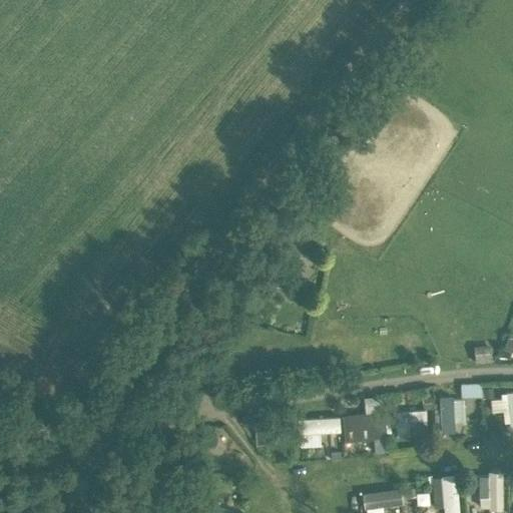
[(297,277),(291,288),(305,296),(311,285),(297,277)]
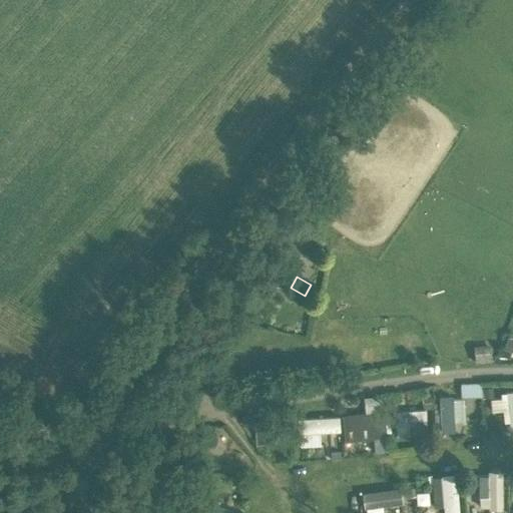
[(278,288),(272,299),(279,303),(285,292),(278,288)]
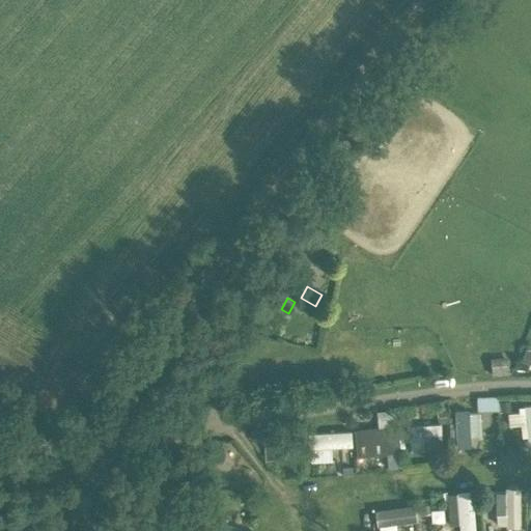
[(299,300),(294,308),(304,314),(309,306),(299,300)]
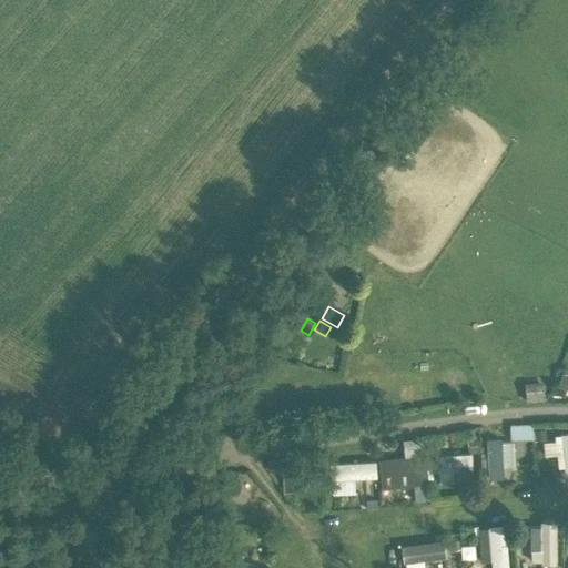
[(526,388),(527,402),(545,401),(544,387),(526,388)]
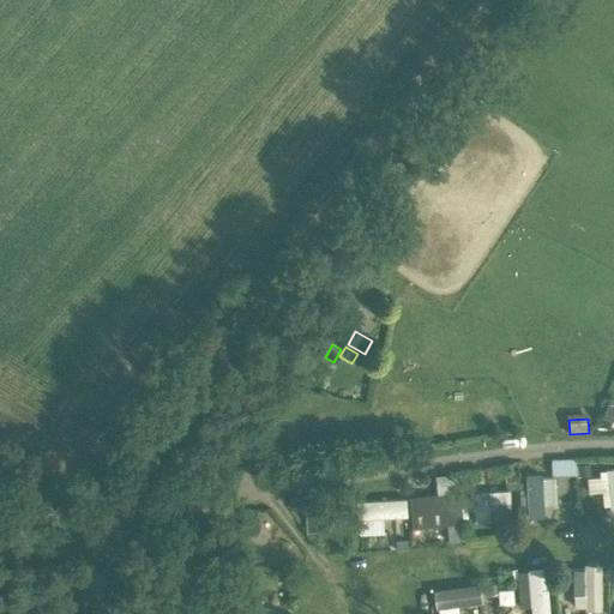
[(588,464),(578,465),(579,475),(589,474),(588,464)]
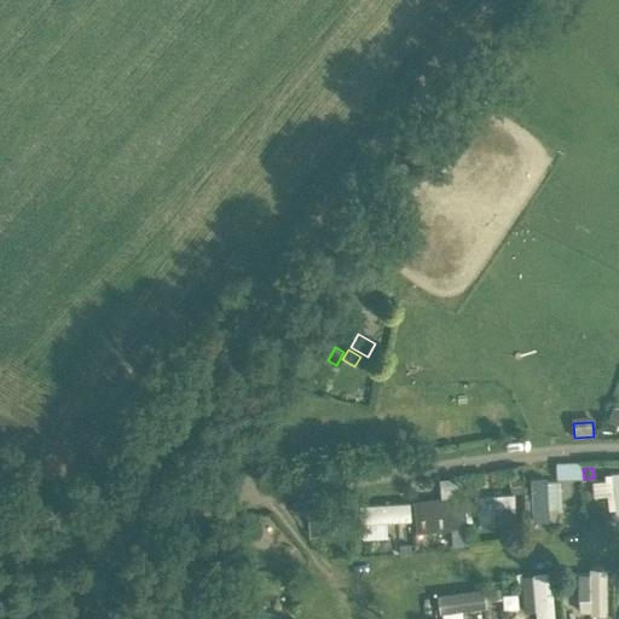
[(547,476),(530,478),(532,521),(549,520),(548,508),(547,480),(547,476)]
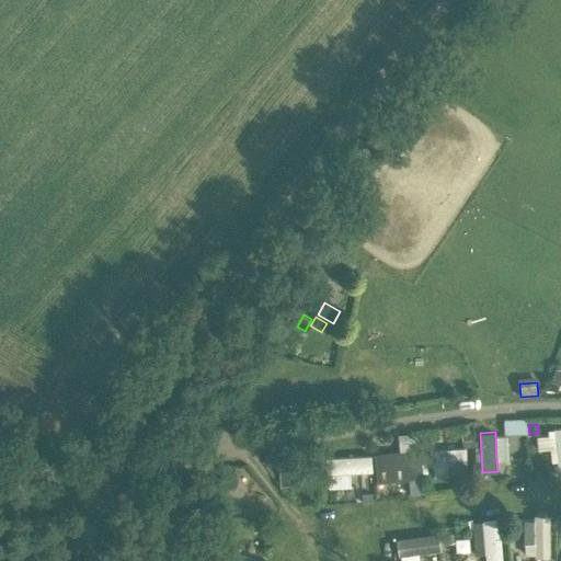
[(399,451),(374,454),(377,483),(409,481),(420,480),(416,434),(398,435),(399,451)]
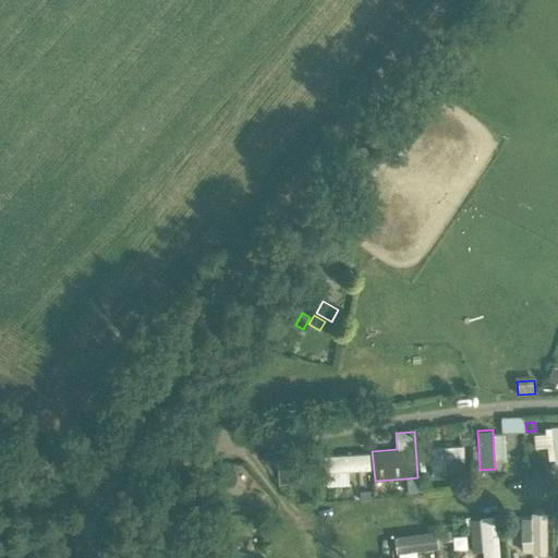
[(504,432),(493,433),(494,458),(505,457),(504,432)]
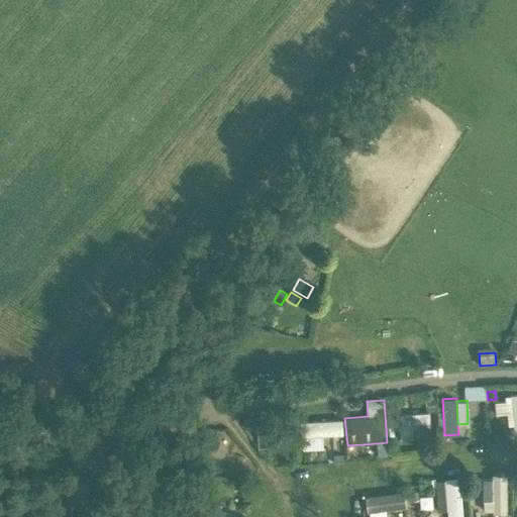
[(428,413),(400,415),(401,426),(412,425),(413,439),(430,437),(428,413)]
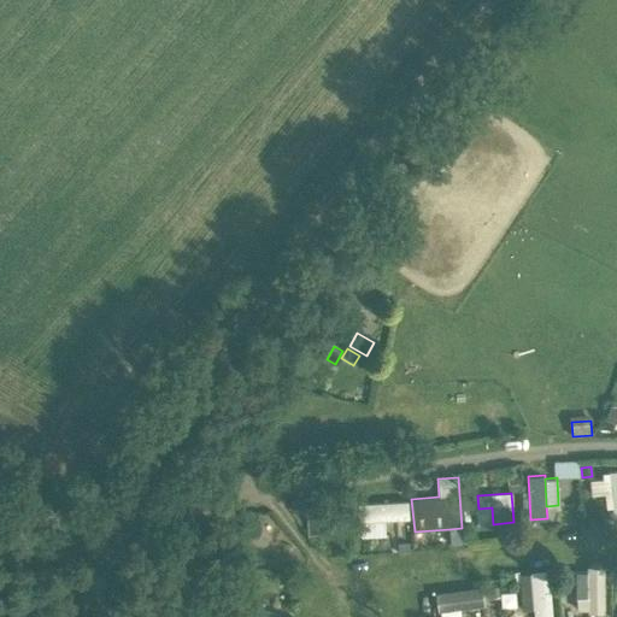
[(407,503),(358,505),(359,522),(409,519),(407,503)]
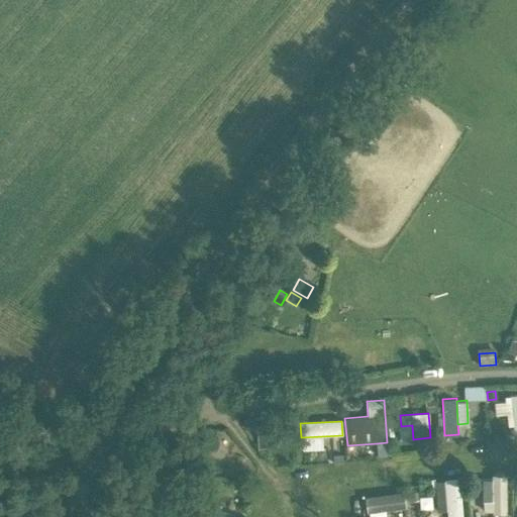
[(294,423),(256,425),(257,447),(274,446),(274,443),(278,438),(295,437),(294,423)]
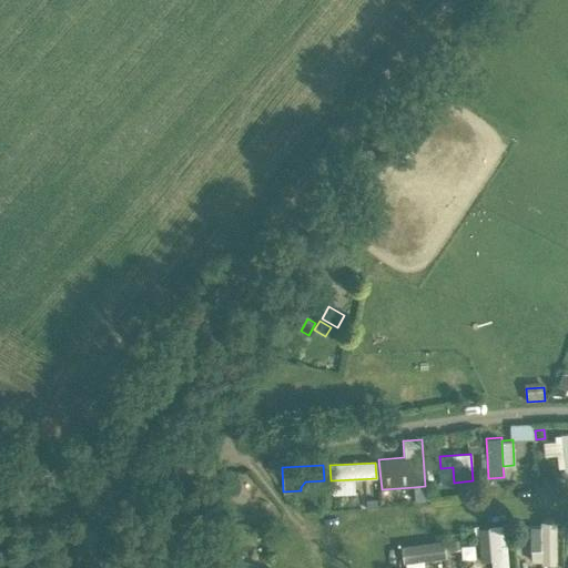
[(237,496),(241,483),(227,478),(224,492),(237,496)]
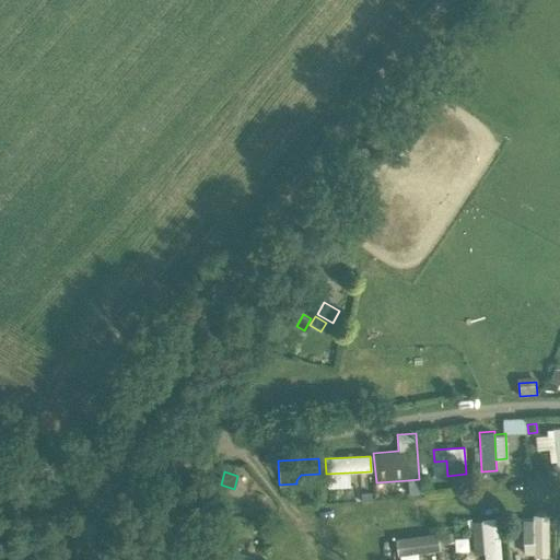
[(419,479),(408,480),(409,496),(423,494),(422,478),(419,479)]
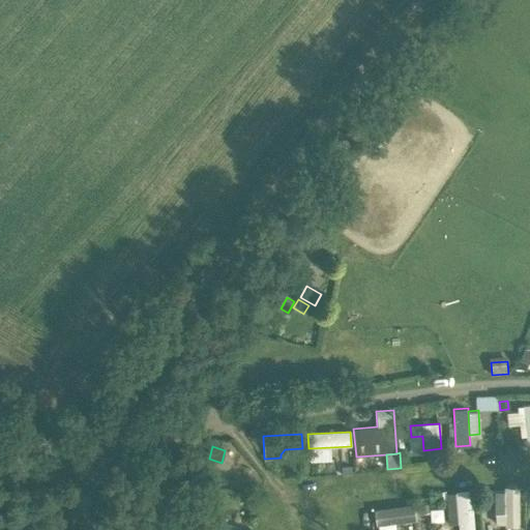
[(350,466),(340,466),(341,474),(351,474),(350,466)]
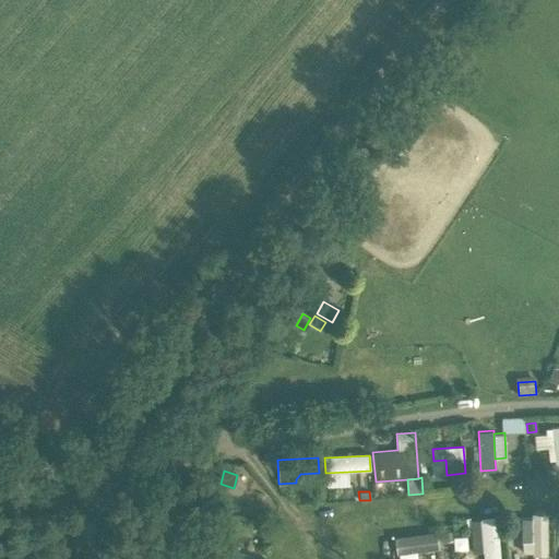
[(547,513),(532,513),(533,542),(533,552),(533,556),(548,556),(547,513)]
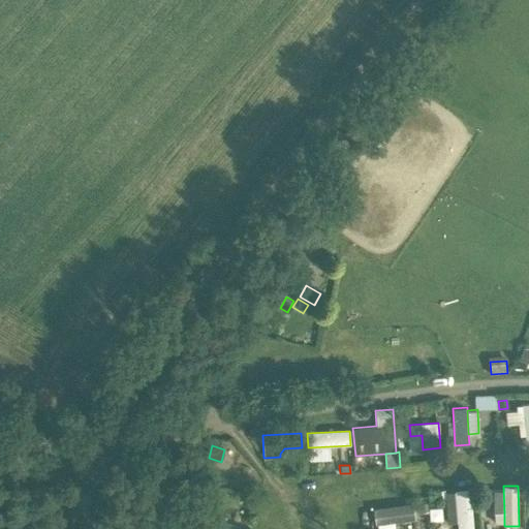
[(472,528),(469,489),(454,491),(457,528),(472,528)]
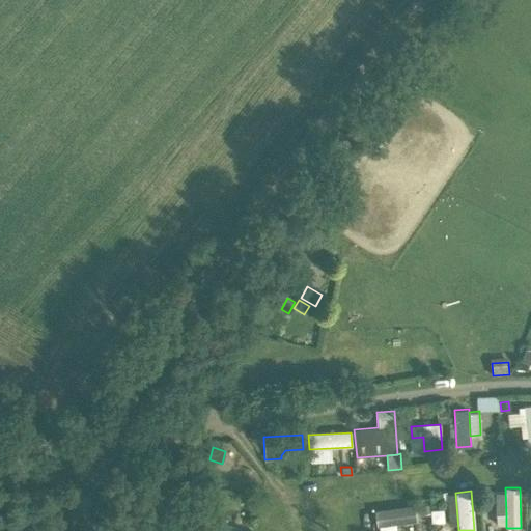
[(427,505),(416,507),(417,515),(429,513),(427,505)]
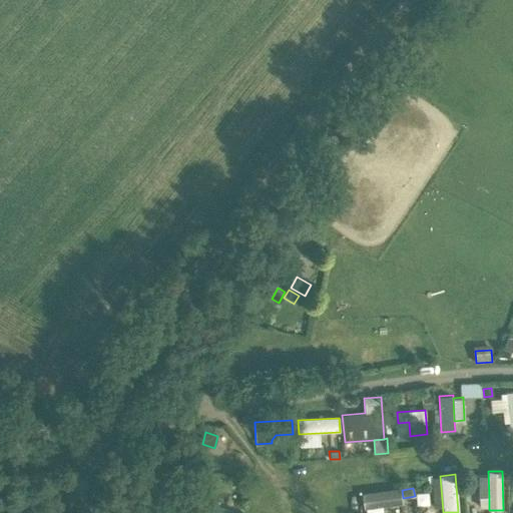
[(400,489),(362,493),(364,507),(401,503),(400,489)]
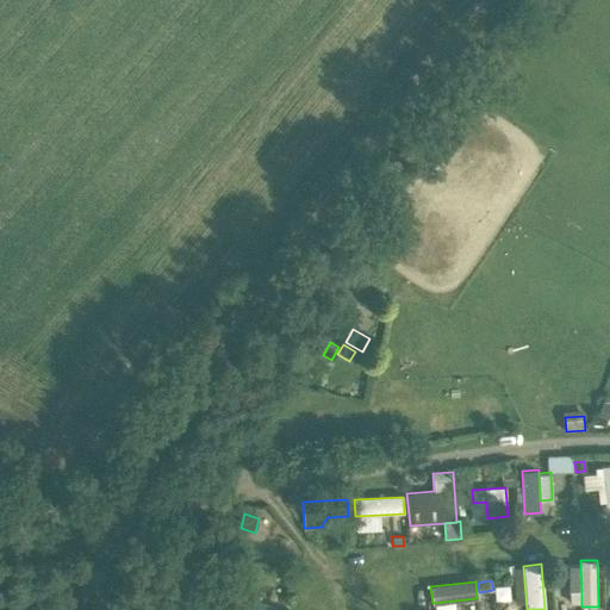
[(247,589),(244,598),(257,602),(260,592),(247,589)]
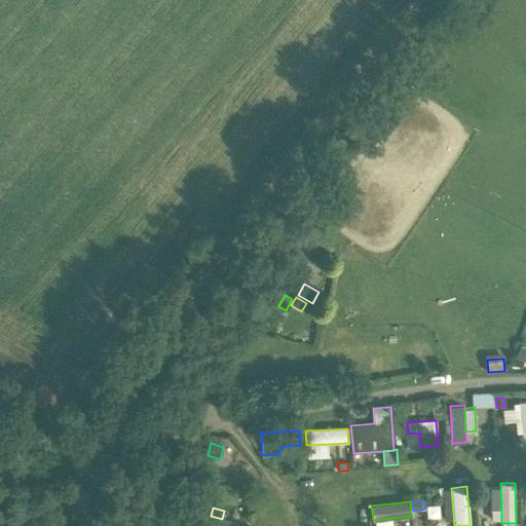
[(501,510),(491,510),(491,520),(501,520),(501,510)]
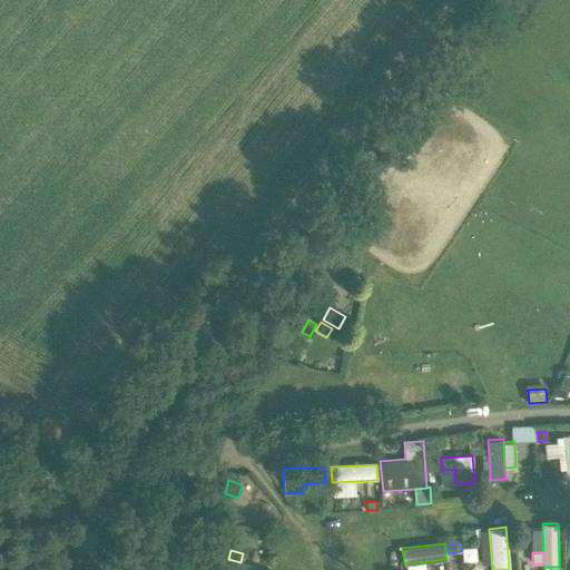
[(225,558),(222,569),(256,569),(257,566),(241,562),(228,559),(225,558)]
